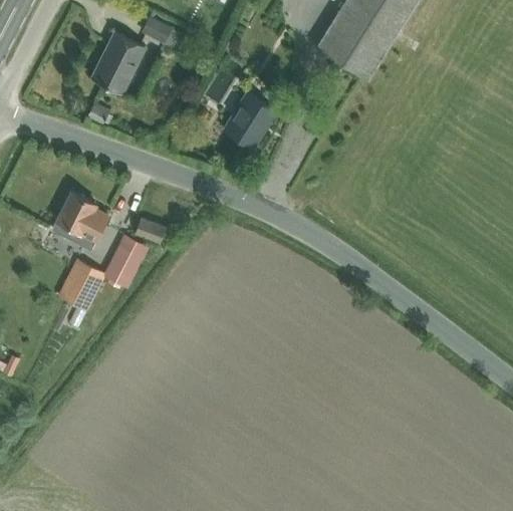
[(417,0),(346,0),(316,48),(366,80),(417,0)]
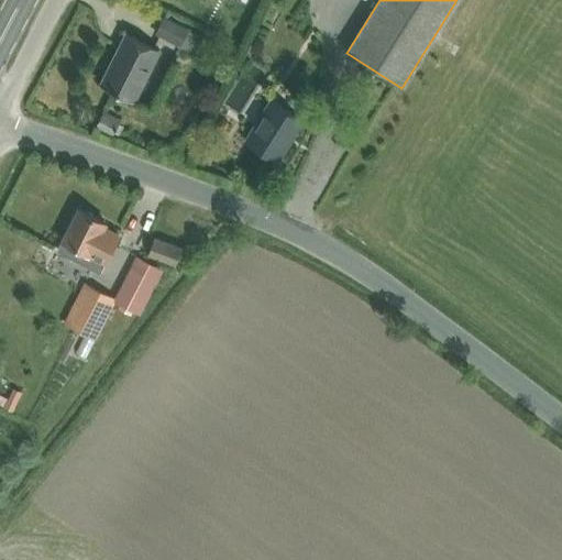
[(193,54),(200,39),(164,20),(156,35),(180,48),(193,54)]
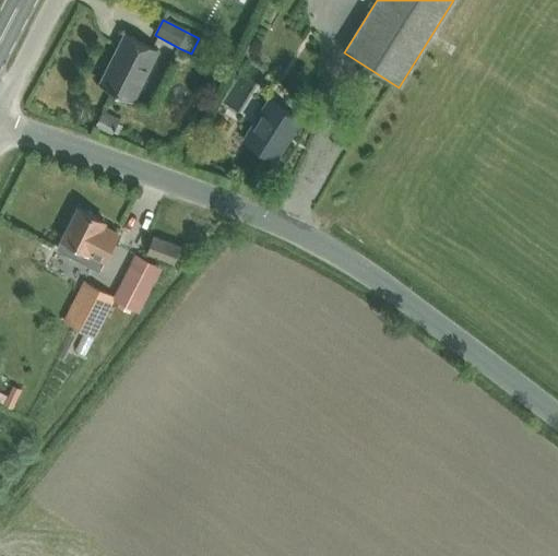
[(125,35),(99,86),(132,103),(158,52),(125,35)]
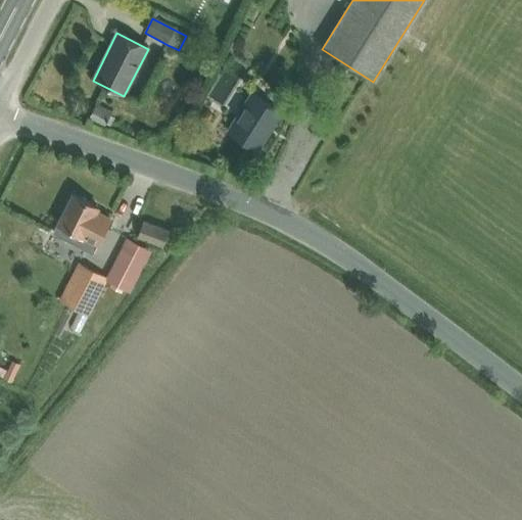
[(281,113),(251,95),(227,133),(256,152),(281,113)]
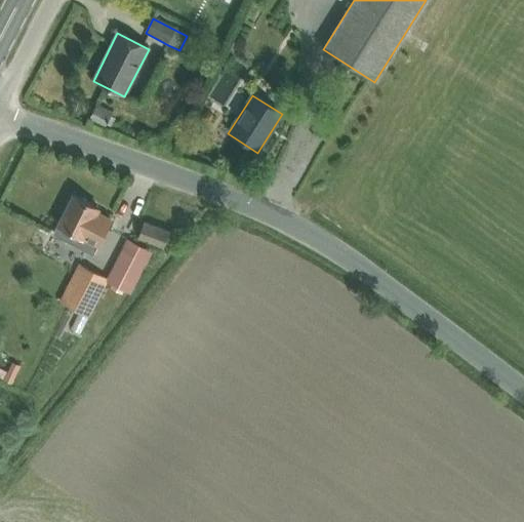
[(96,107),(89,121),(104,129),(111,115),(96,107)]
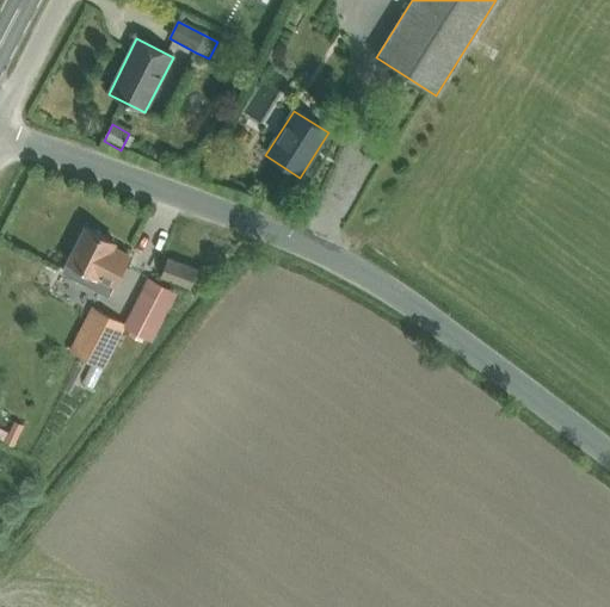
[(67,262),(61,276),(108,298),(114,286),(128,258),(112,249),(115,245),(85,229),(67,262)]
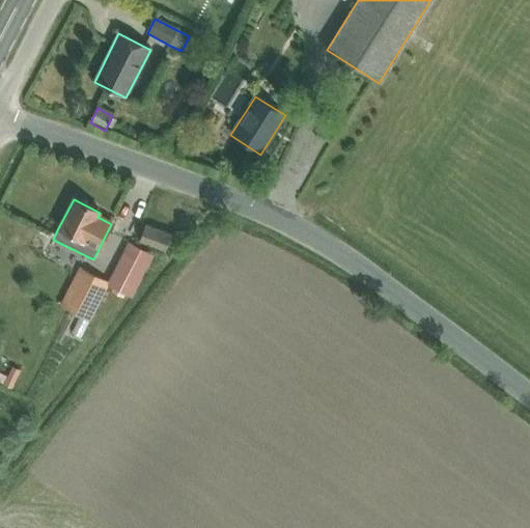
[(139,242),(165,251),(171,235),(144,226),(139,242)]
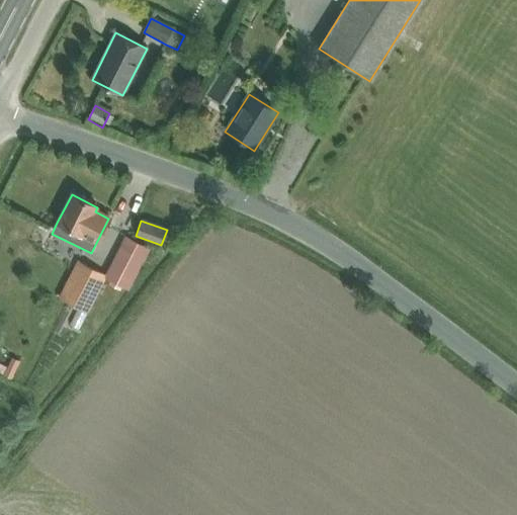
[(128,288),(149,250),(125,238),(105,276),(128,288)]
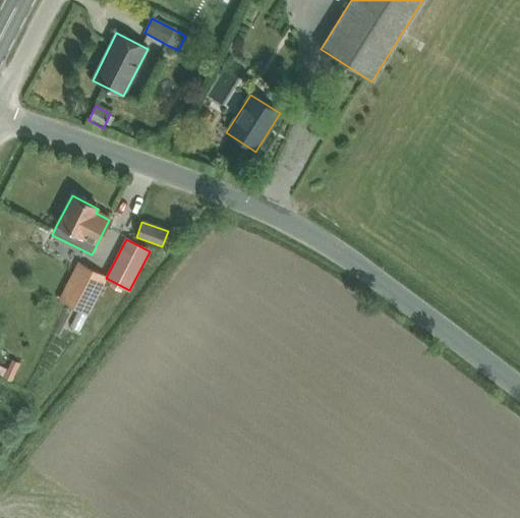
[(89,314),(107,279),(77,264),(58,299),(89,314)]
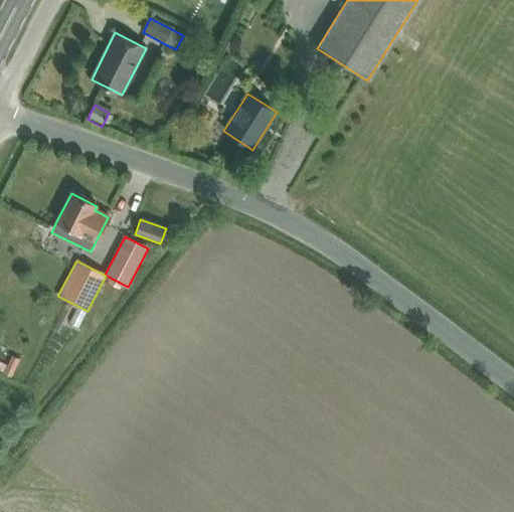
[(5,367),(2,373),(11,377),(19,362),(12,358),(7,368),(5,367)]
